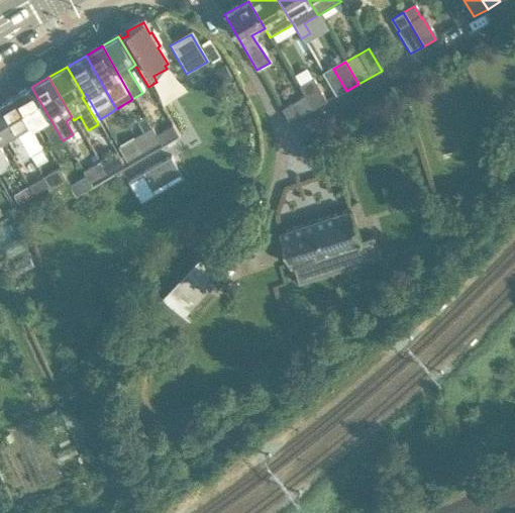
[(313,110),(325,103),(312,81),(300,88),(305,97),(313,110)]
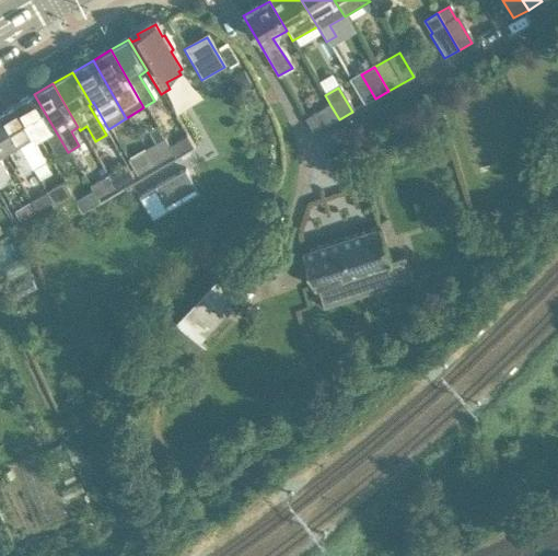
[(16,104),(34,135),(35,136),(42,131),(58,159),(68,152),(34,94),(16,104)]
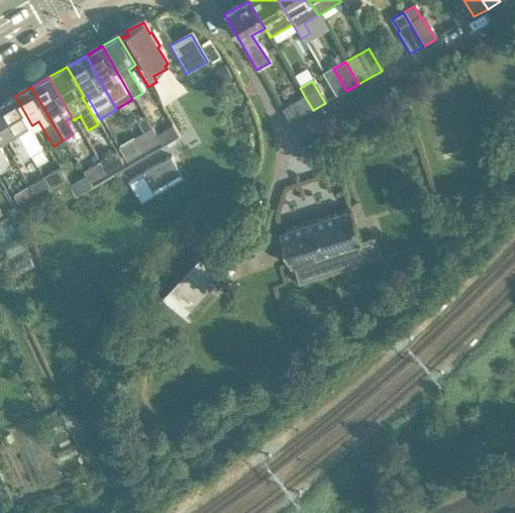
[(26,127),(31,124),(15,96),(0,105),(30,157),(39,151),(26,127)]
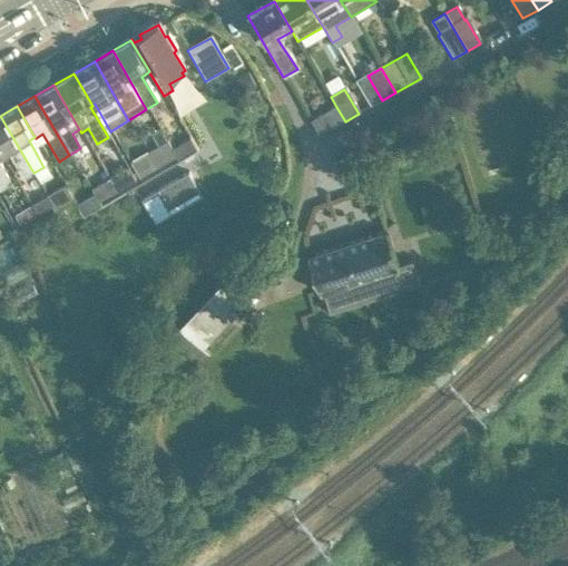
[(345,122),(336,107),(311,123),(319,137),(345,122)]
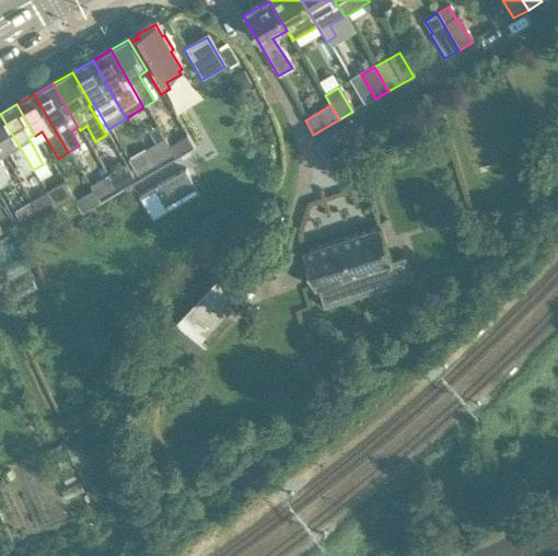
[(0,114),(0,152),(1,154),(7,151),(21,176),(33,170),(0,114)]
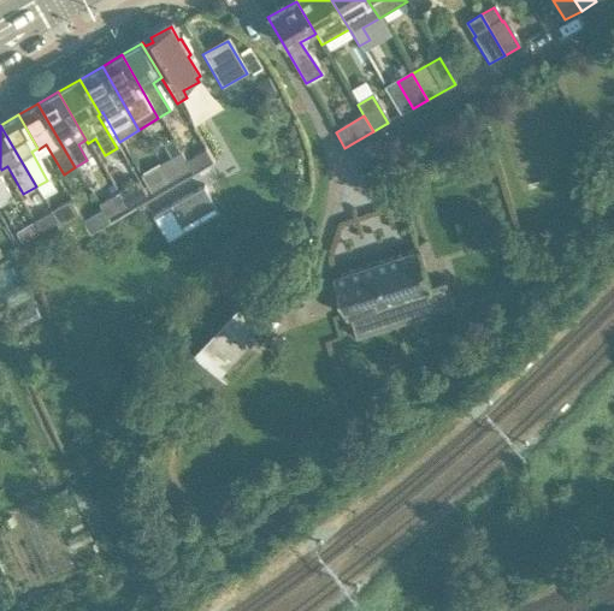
[(205,152),(184,164),(189,172),(192,177),(212,164),(205,152)]
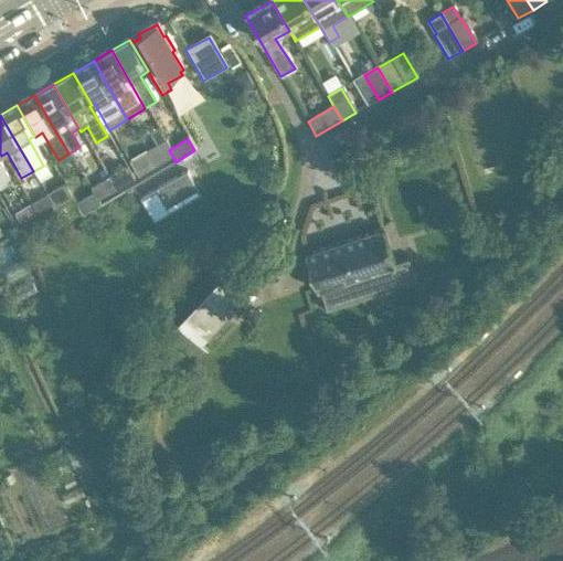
[(149,150),(146,152),(156,169),(173,158),(169,150),(165,141),(149,150)]
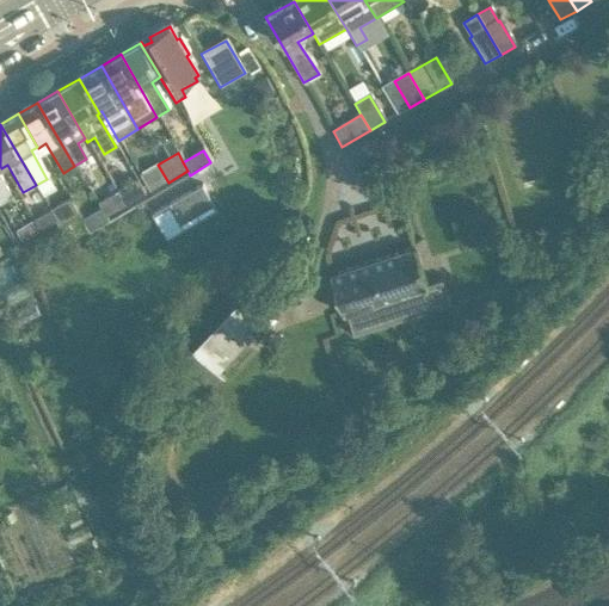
[(149,193),(168,183),(158,165),(139,175),(149,193)]
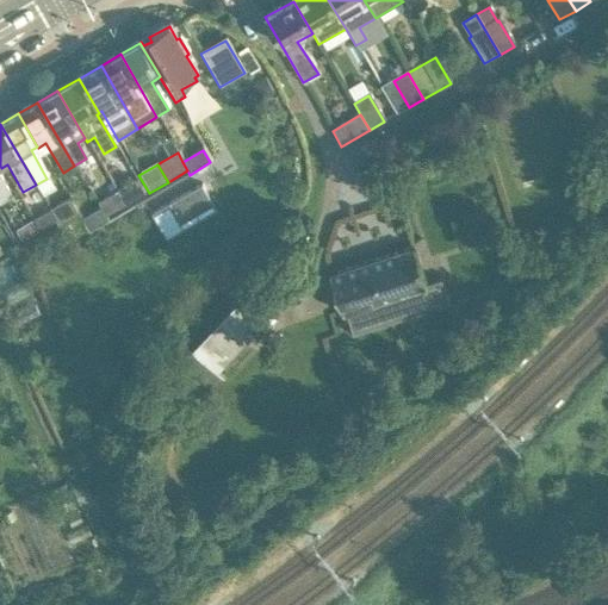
[(0,168),(1,168),(0,166),(0,205),(11,199),(0,180),(0,168)]
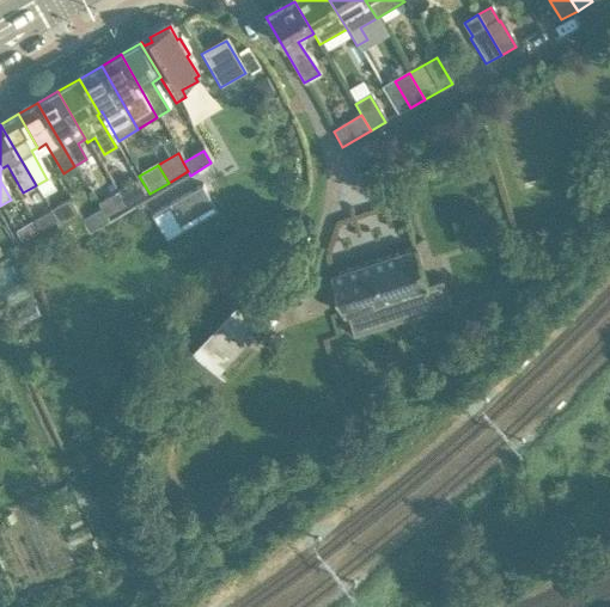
[(117,194),(124,208),(145,196),(136,183),(117,194)]
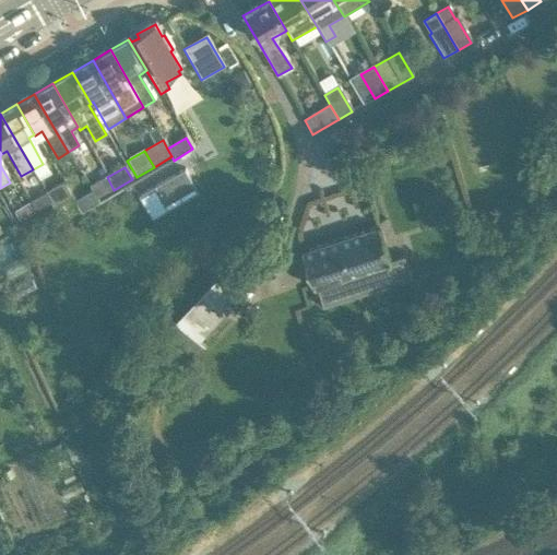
[(96,200),(114,190),(107,177),(89,188),(92,192),(96,200)]
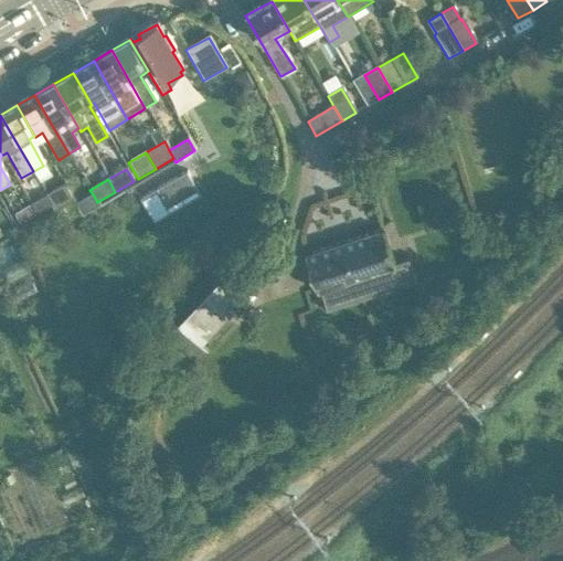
[(46,196),(53,207),(55,210),(71,201),(63,186),(46,196)]
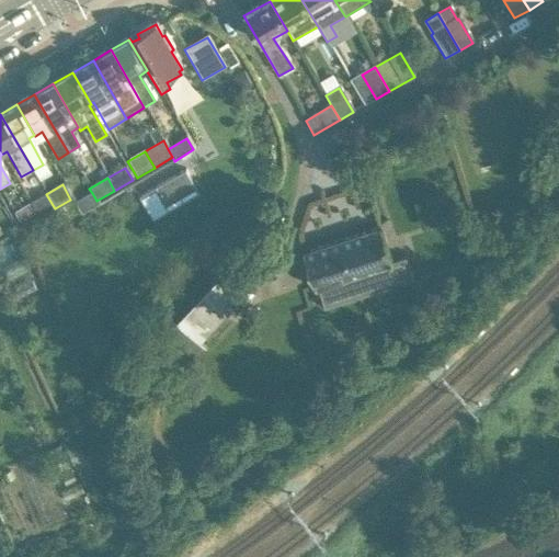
[(97,201),(92,193),(73,204),(80,215),(99,205),(97,202),(97,201)]
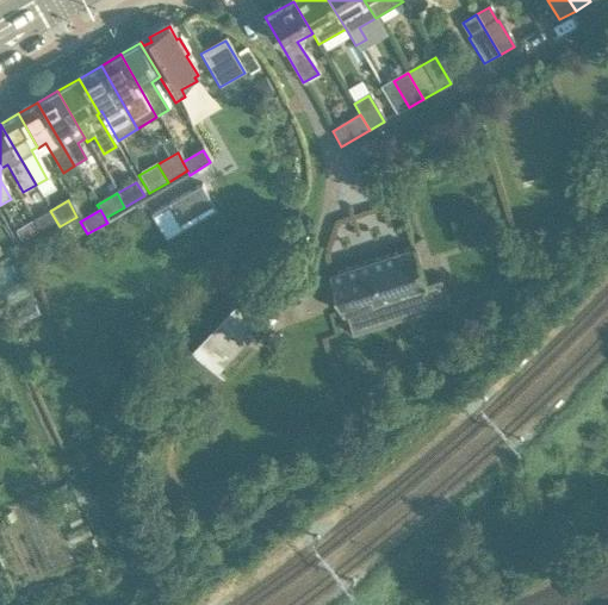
[(32,222),(38,232),(57,223),(50,211),(32,222)]
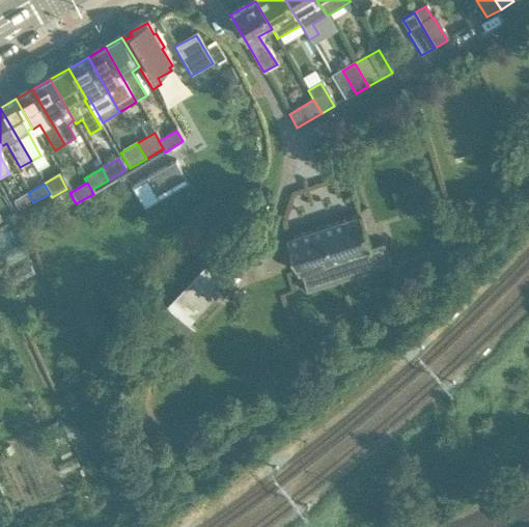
[(18,212),(33,202),(28,193),(12,202),(18,212)]
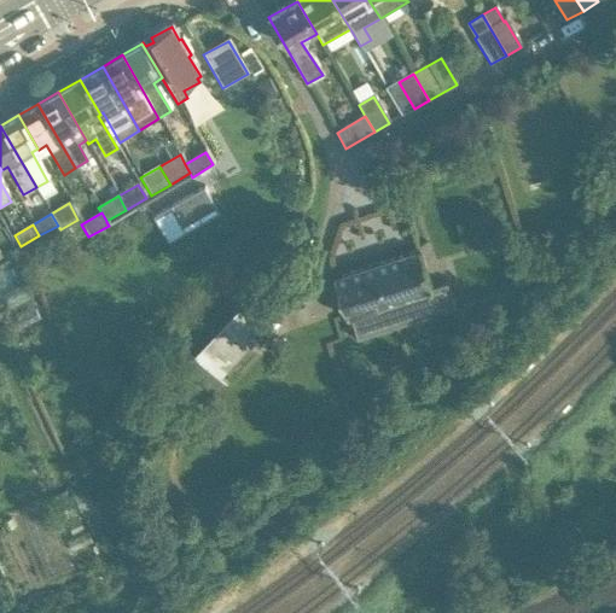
[(430,291),(418,254),(332,280),(346,320),(390,305),(397,330),(453,311),(446,286),(430,291)]
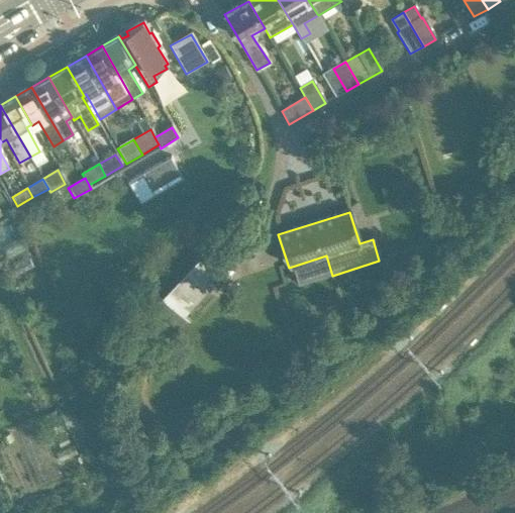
[(162,298),(188,323),(189,322),(184,318),(225,276),(229,280),(230,279),(204,253),(162,298)]
